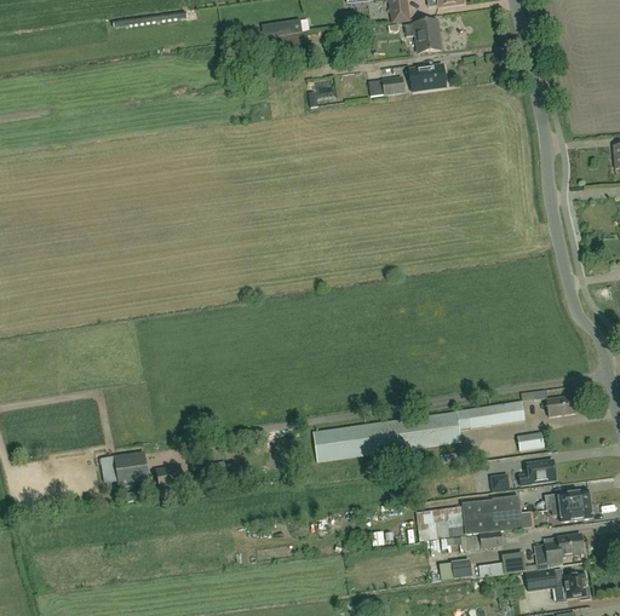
[(389,0),(391,13),(407,11),(405,0),(389,0)]
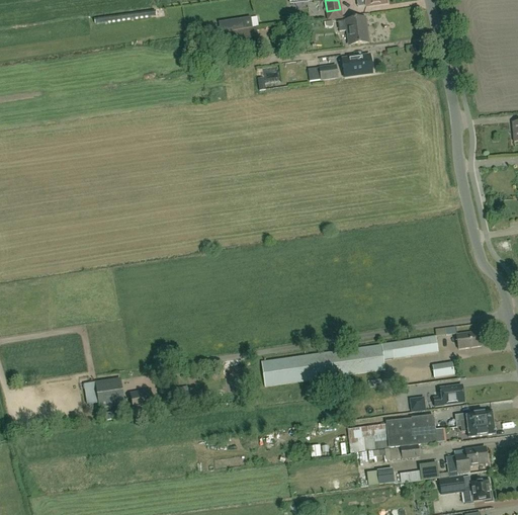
[(251,15),(241,16),(243,27),(252,25),(258,24),(257,14),(251,15)]
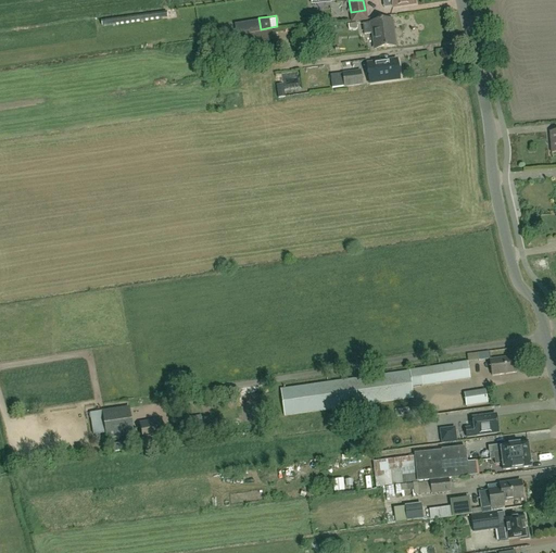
[(364,32),(373,30),(375,30),(377,46),(394,44),(391,17),(363,21),(364,32)]
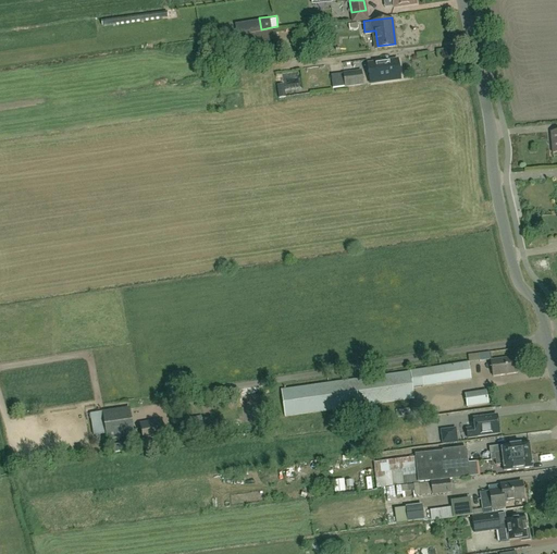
[(248,32),(246,20),(235,22),(236,33),(248,32)]
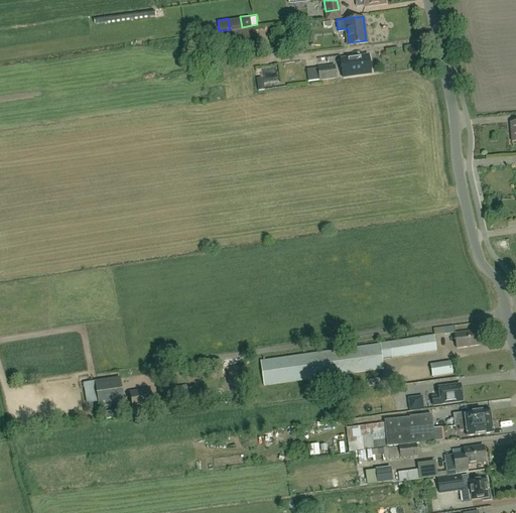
[(226,51),(258,46),(255,25),(222,30),(226,51)]
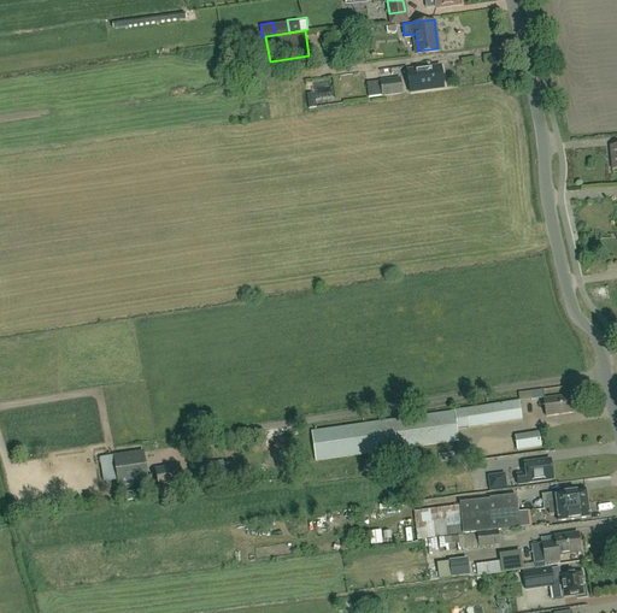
[(374,47),(372,36),(363,37),(364,48),(374,47)]
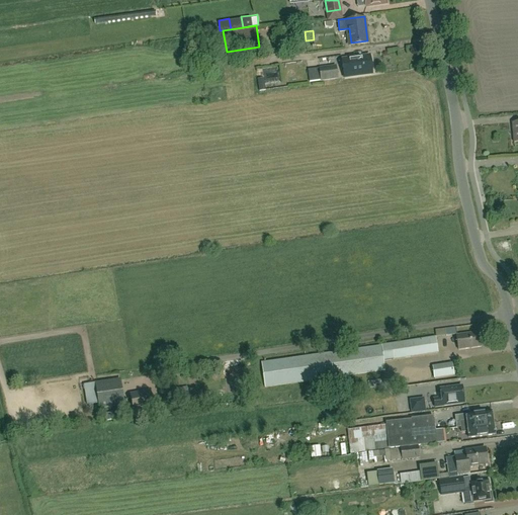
[(344,75),(372,71),(369,54),(342,58),(344,75)]
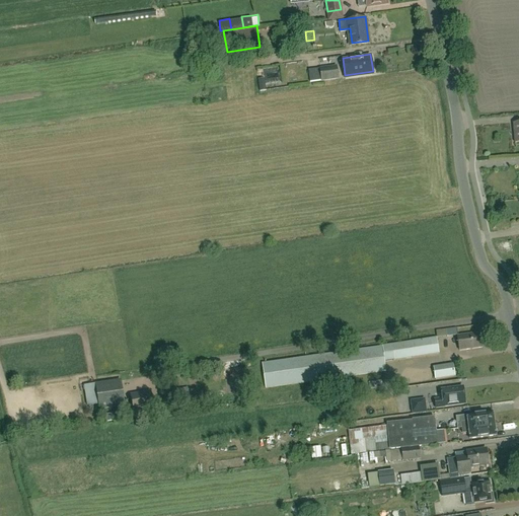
[(320,79),(339,77),(337,63),(319,66),(320,79)]
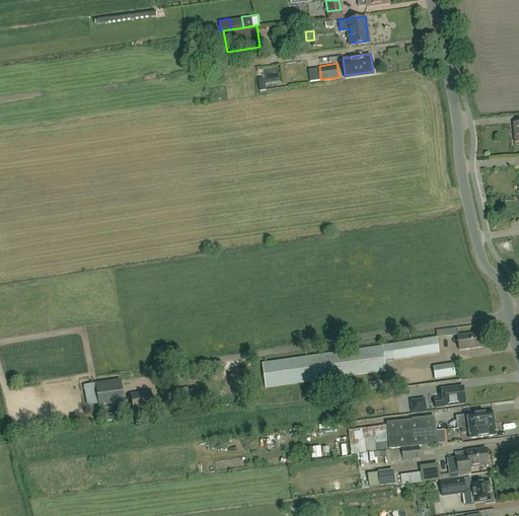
[(459,348),(482,345),(479,330),(457,334),(459,348)]
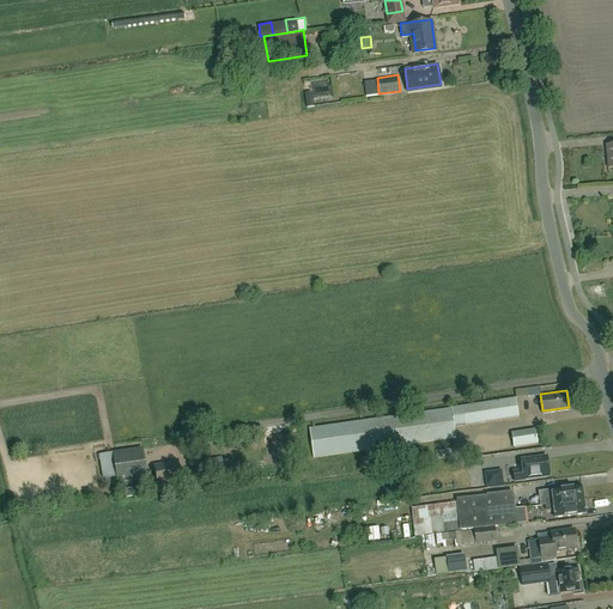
[(454,424),(519,414),(516,397),(309,426),(313,455),(455,436),(454,424)]
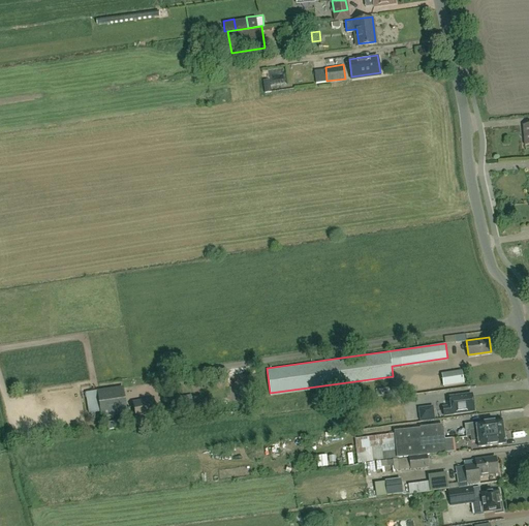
[(462,372),(443,375),(444,384),(463,381),(462,372)]
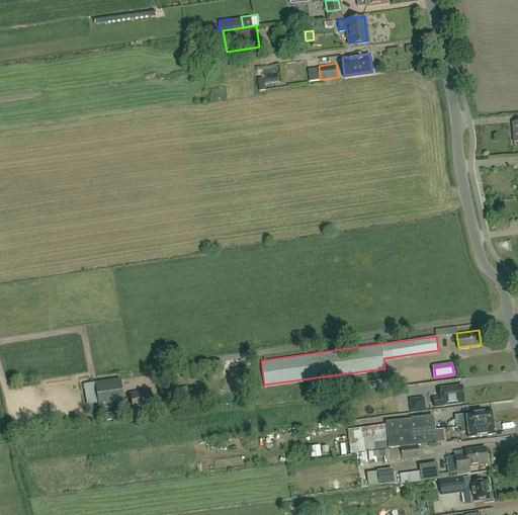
[(91,408),(100,407),(123,403),(121,391),(119,376),(95,380),(83,382),(87,402),(90,402),(91,408)]
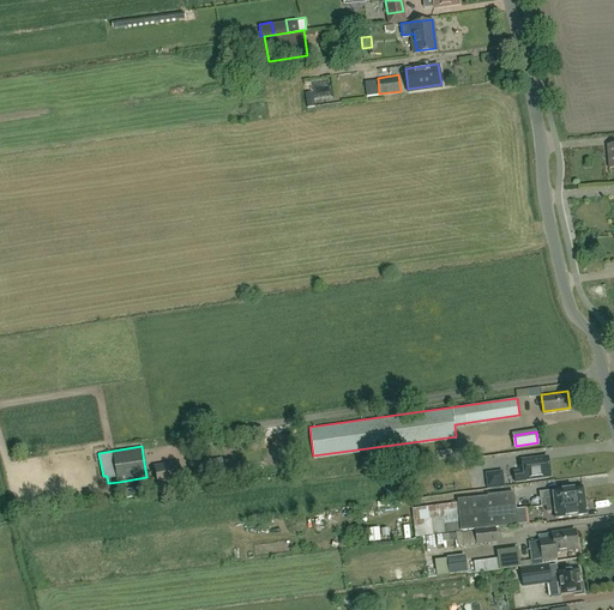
[(492,454),(476,457),(476,465),(493,461),(492,454)]
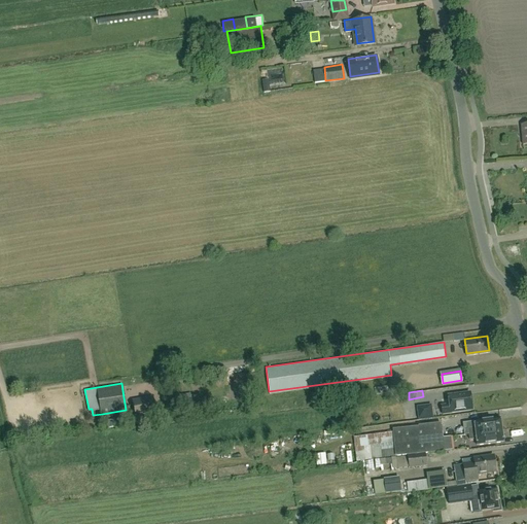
[(451,411),(451,410),(471,407),(469,391),(448,394),(449,404),(441,405),(442,412),(451,411)]
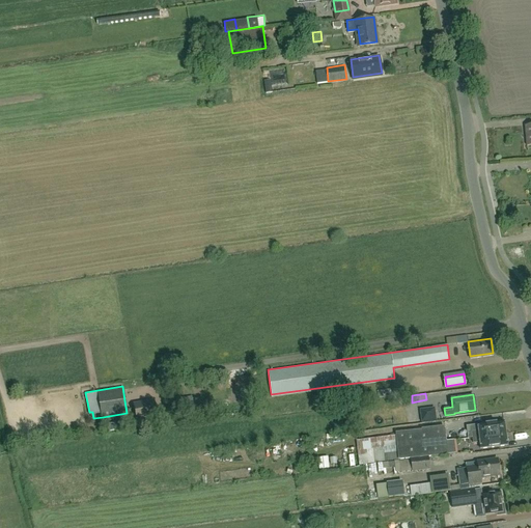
[(173,411),(187,408),(185,395),(171,398),(173,411)]
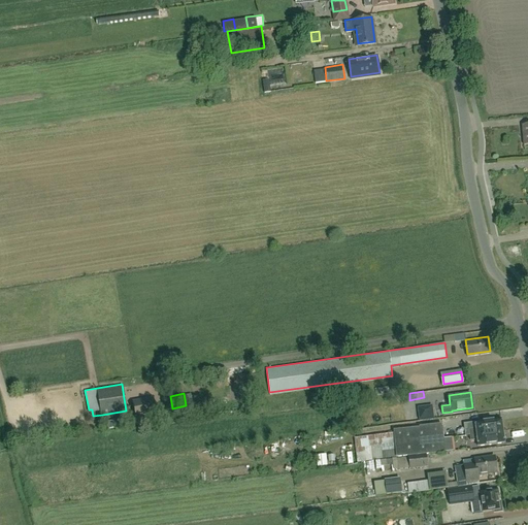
[(136,418),(156,414),(153,396),(133,399),(136,418)]
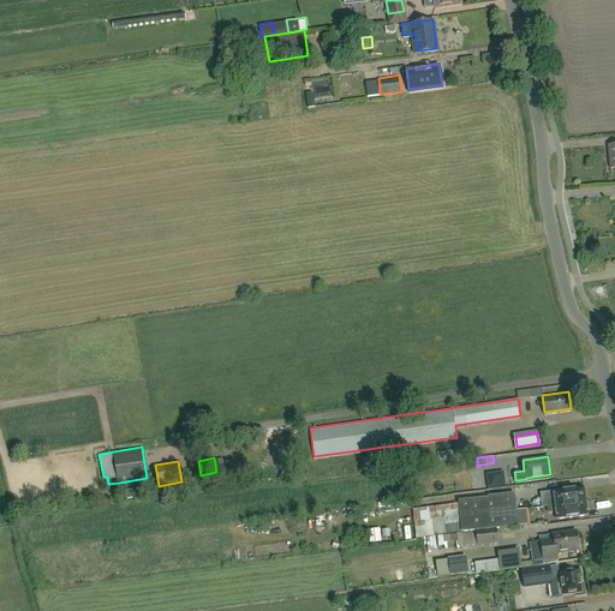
[(410,485),(419,484),(418,469),(408,471),(410,485)]
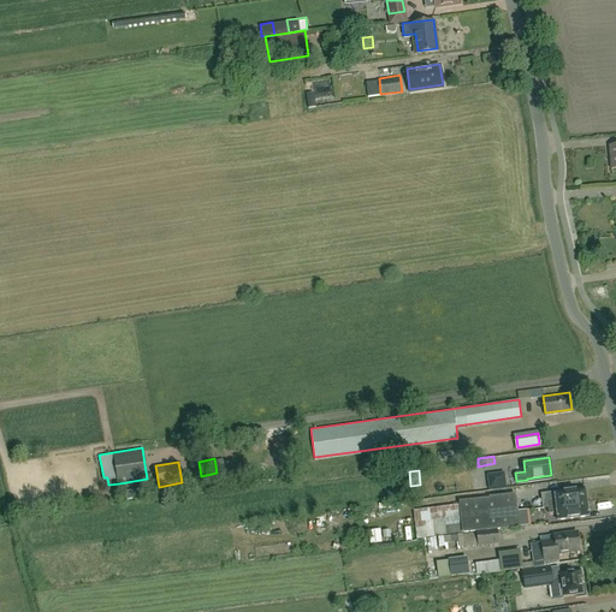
[(505,486),(504,470),(487,473),(489,488),(505,486)]
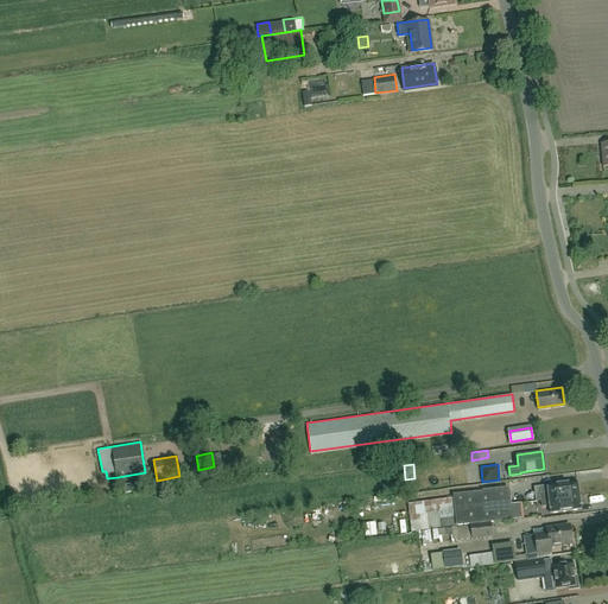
[(544,483),(545,491),(538,491),(539,497),(577,493),(575,478),(544,483)]
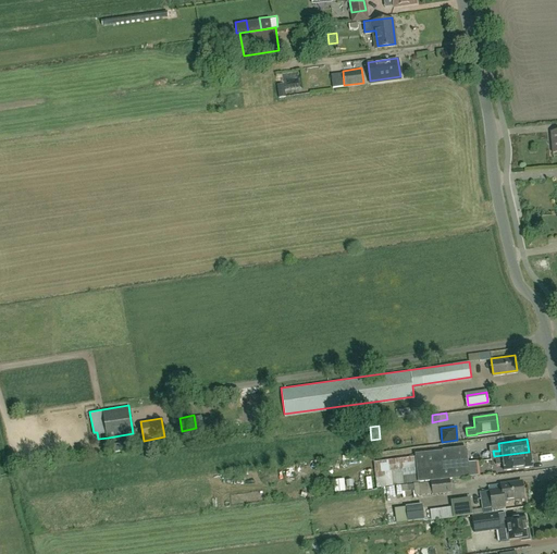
[(376,484),(394,483),(418,481),(418,480),(469,475),(466,445),(442,447),(442,448),(415,452),(415,454),(373,460),(376,484)]
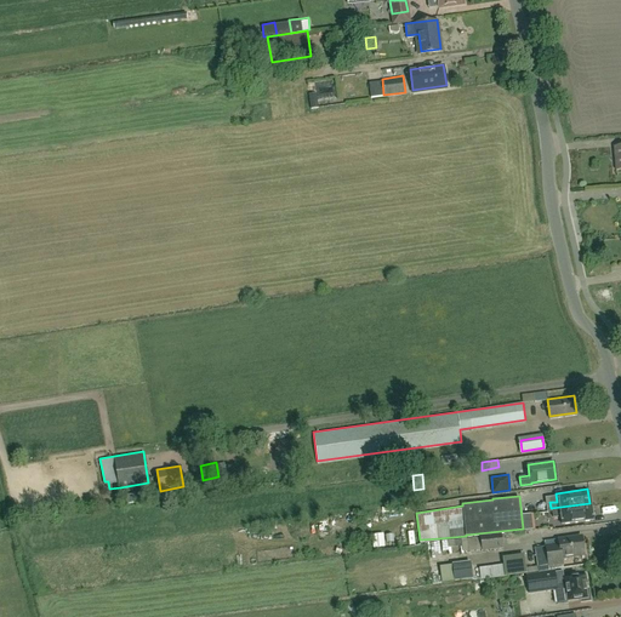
[(590,503),(551,508),(552,514),(559,513),(559,515),(559,518),(560,521),(591,516),(590,503)]
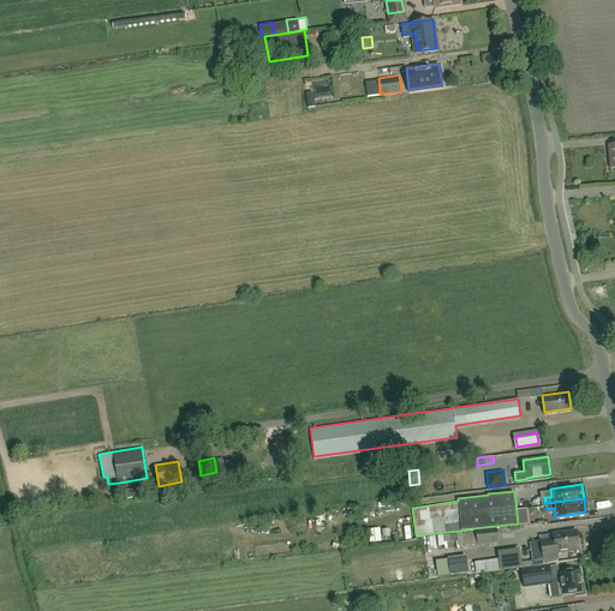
[(382,513),(380,504),(365,508),(368,516),(382,513)]
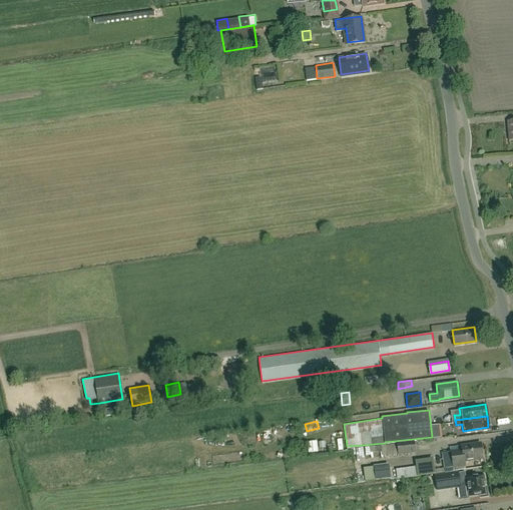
[(290,423),(279,424),(280,432),(291,431),(290,423)]
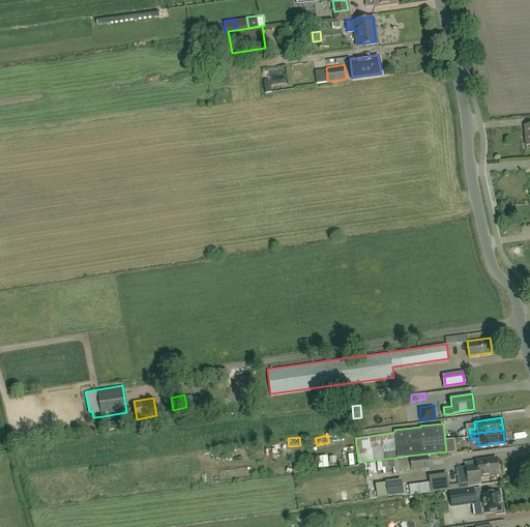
[(394,469),(429,465),(428,456),(382,461),(382,466),(394,465),(394,469)]
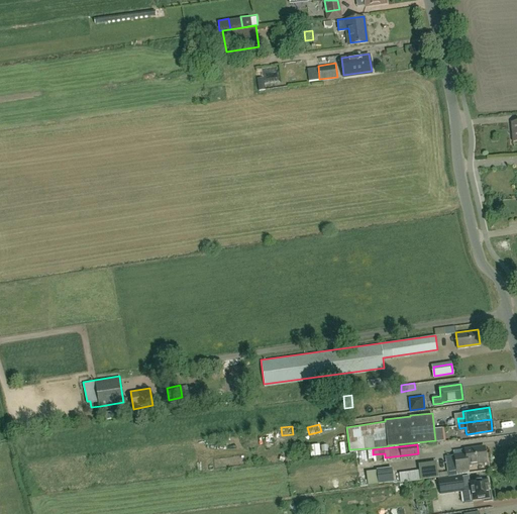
[(468,463),(486,460),(484,445),(464,448),(466,452),(454,453),(456,469),(469,468),(468,463)]
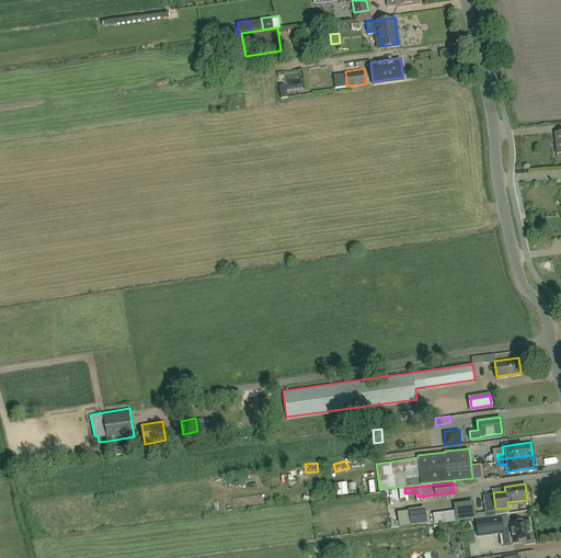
[(458,519),(477,517),(476,500),(457,501),(458,519)]
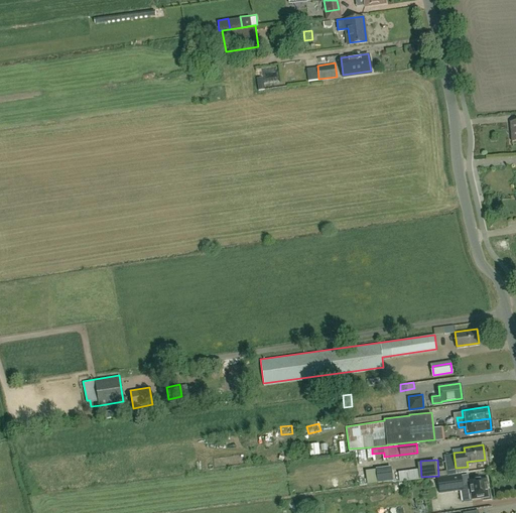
[(391,465),(376,467),(376,468),(365,470),(367,482),(392,479),(391,465)]
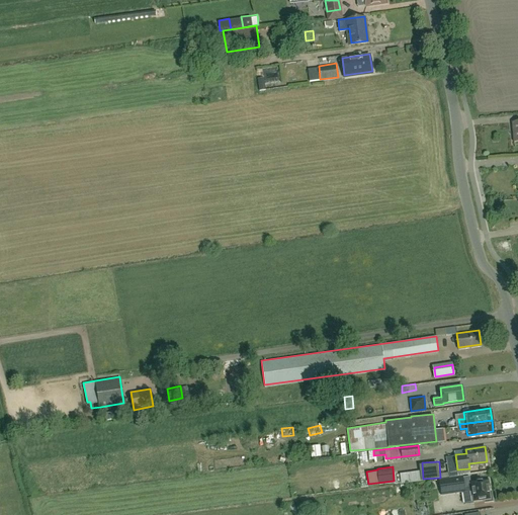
[(403,471),(404,483),(422,482),(422,470),(403,471)]
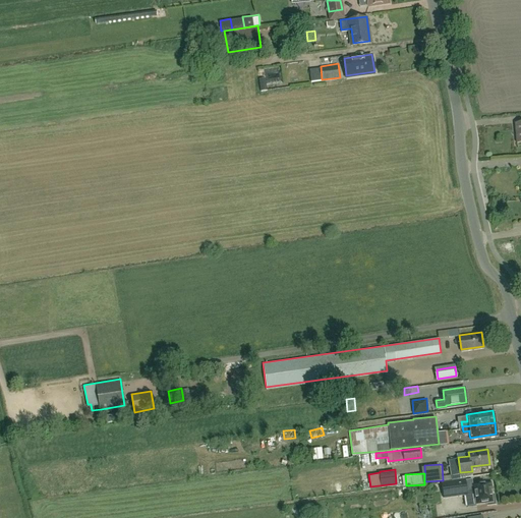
[(491,487),(490,480),(472,483),(474,497),(475,497),(476,502),(486,501),(487,504),(495,503),(494,493),(490,494),(490,487),(491,487)]
